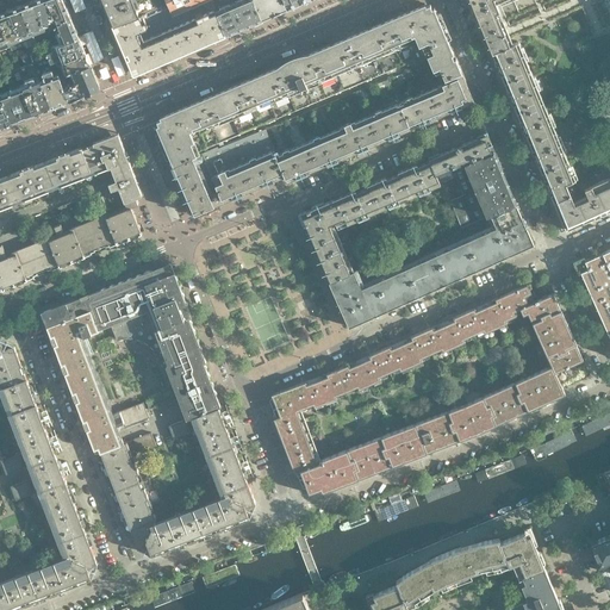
[(43,24),(33,0),(22,5),(32,31),(44,26),(43,24)]
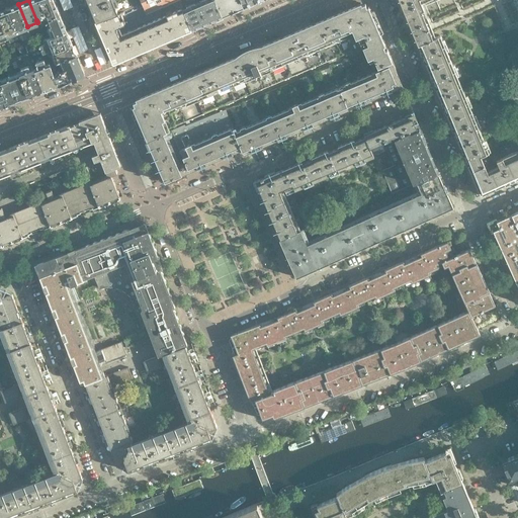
[(47,16),(39,0),(28,0),(36,20),(45,17),(47,16)]
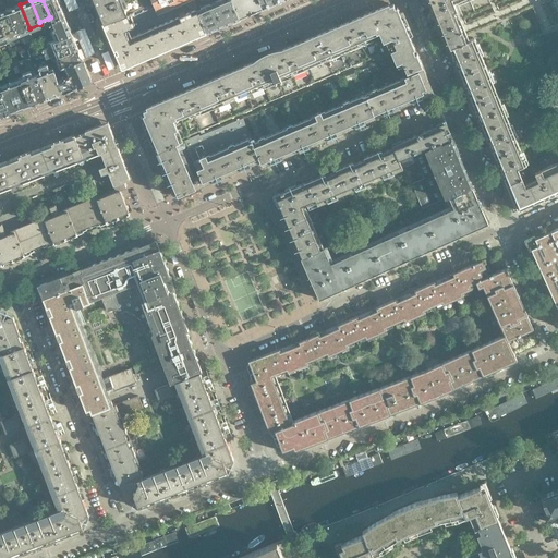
[(64,15),(58,0),(43,0),(50,17),(48,19),(50,23),(56,21),(55,20),(64,15)]
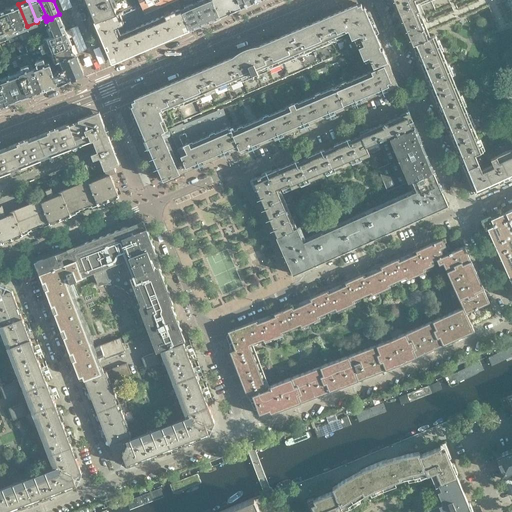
[(85,0),(86,3),(95,22),(96,21),(107,17),(118,13),(121,11),(120,11),(137,4),(135,0),(85,0)]
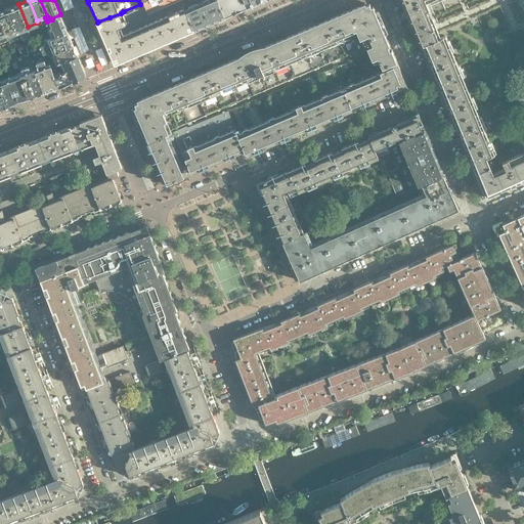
[(141,0),(144,6),(147,14),(164,7),(180,0),(141,0)]
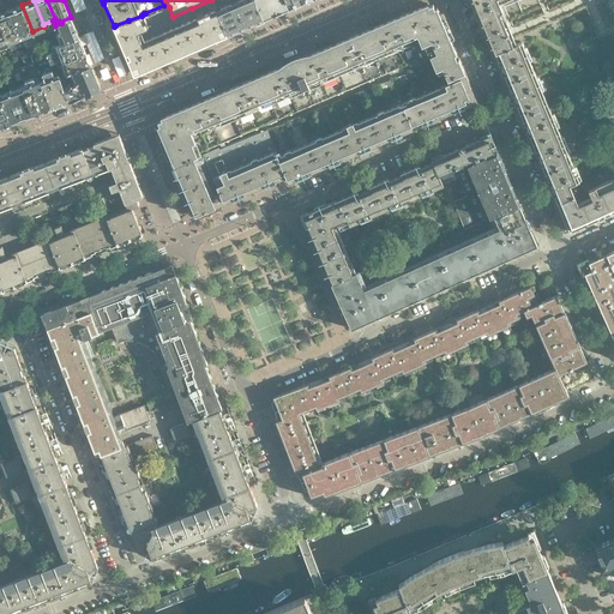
[(211,0),(192,8),(205,43),(206,44),(226,36),(226,35),(216,12),(211,0)]
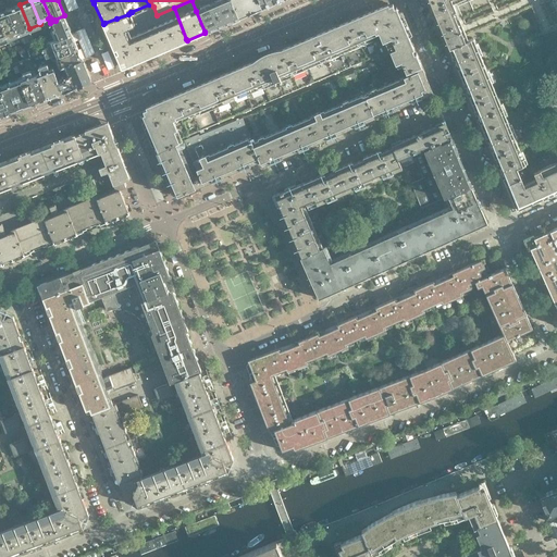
[(221,0),(200,0),(202,3),(213,29),(231,22),(221,0)]
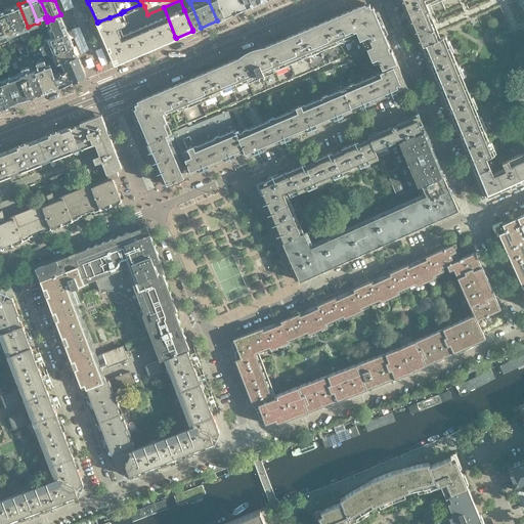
[(217,0),(208,0),(217,20),(225,17),(217,0)]
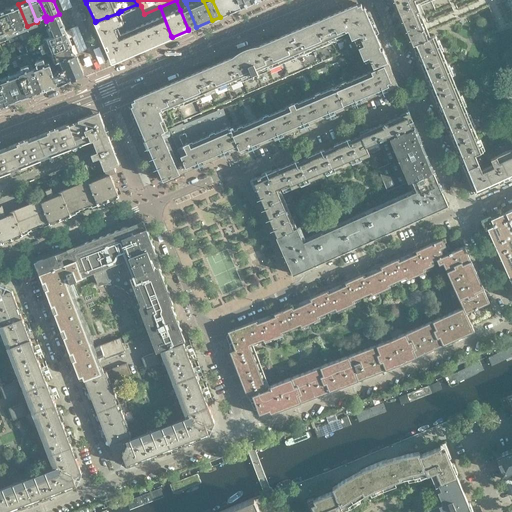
[(237,0),(212,0),(220,17),(241,8),(237,0)]
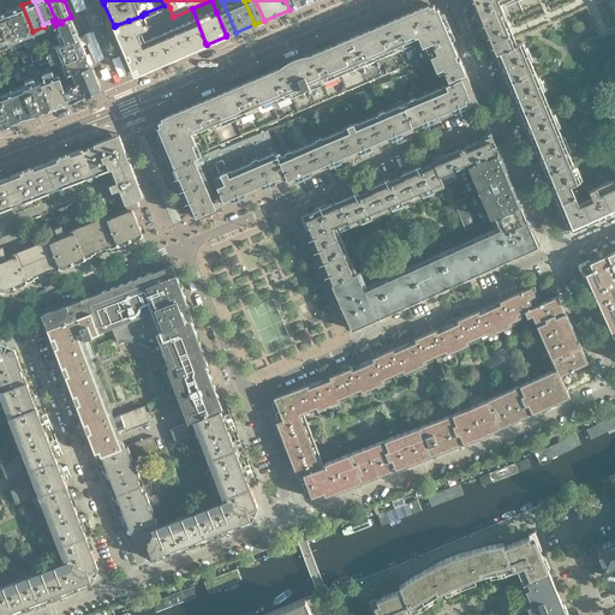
[(586,7),(607,57),(614,53),(614,0),(473,0),(495,52),(517,43),(514,37),(586,7)]
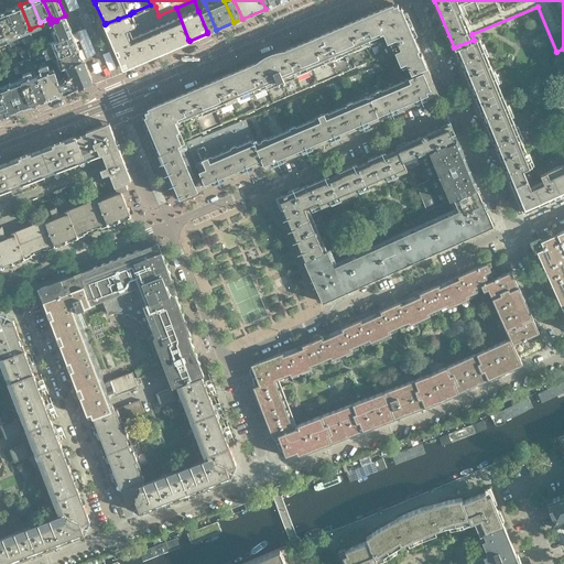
[(198,11),(207,32),(207,33),(216,30),(205,3),(202,6),(203,9),(198,11)]
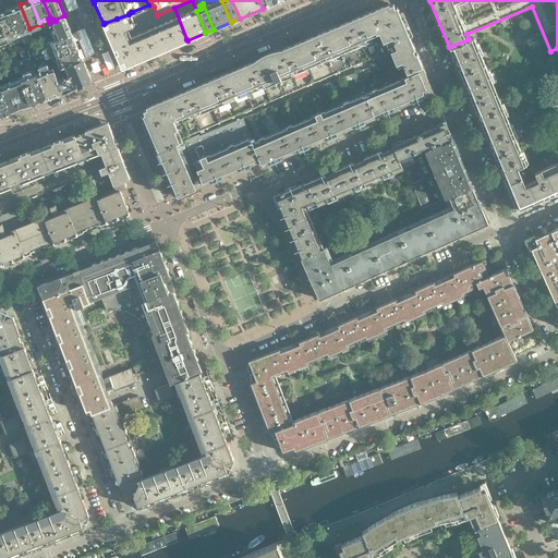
[(415,49),(409,34),(397,7),(395,8),(393,3),(389,5),(388,3),(370,11),(372,17),(387,53),(391,51),(396,64),(402,61),(407,73),(408,72),(422,67),(416,53),(415,53),(413,49),(415,49)]
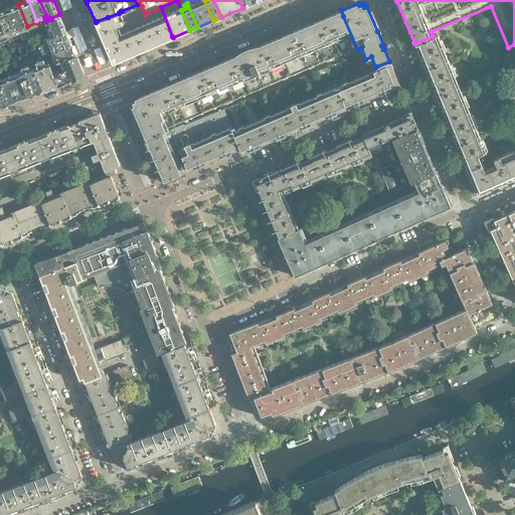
[(27,26),(18,4),(8,8),(16,30),(27,26)]
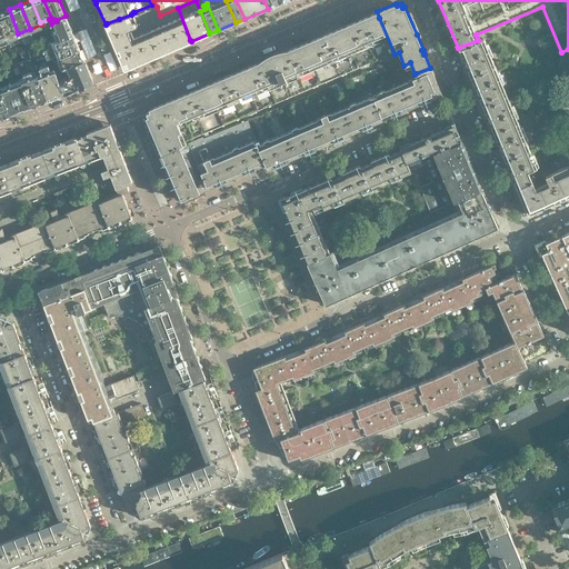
[(157,7),(145,12),(161,52),(161,55),(173,49),(172,48),(160,16),(157,7)]
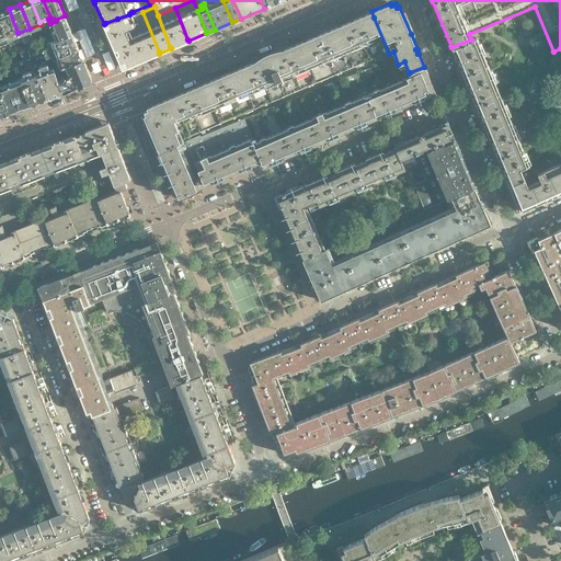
[(175,8),(158,15),(170,47),(171,48),(189,41),(187,39),(175,8)]
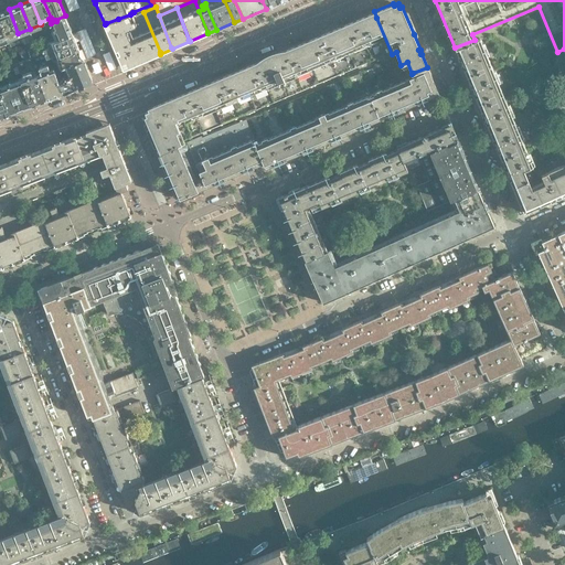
[(18,33),(9,9),(0,12),(0,20),(7,38),(18,33)]
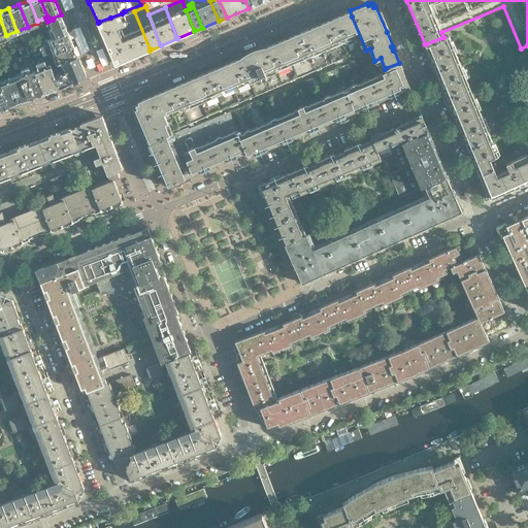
[(366,51),(352,17),(350,10),(326,21),(328,27),(341,59),(352,55),(353,57),(366,51)]
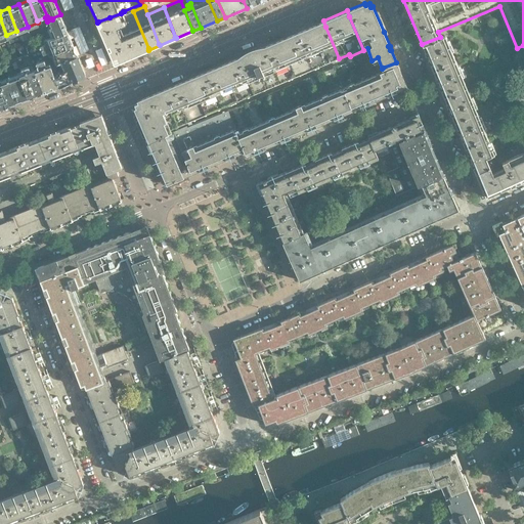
[(124,11),(121,13),(137,53),(137,54),(148,50),(148,48),(133,11),(126,14),(125,11),(124,12),(124,11)]
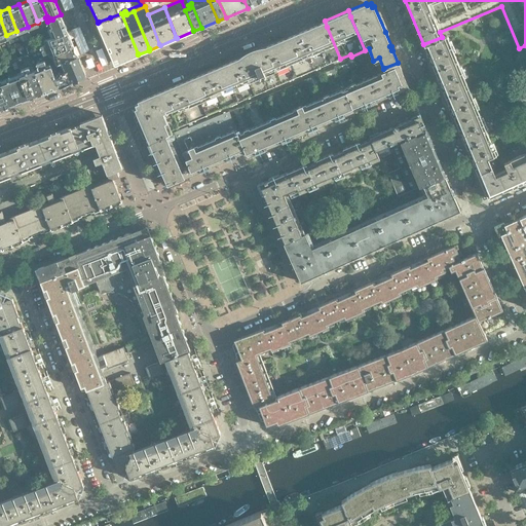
[(121,13),(110,17),(126,59),(126,60),(130,58),(138,54),(138,53),(121,13)]
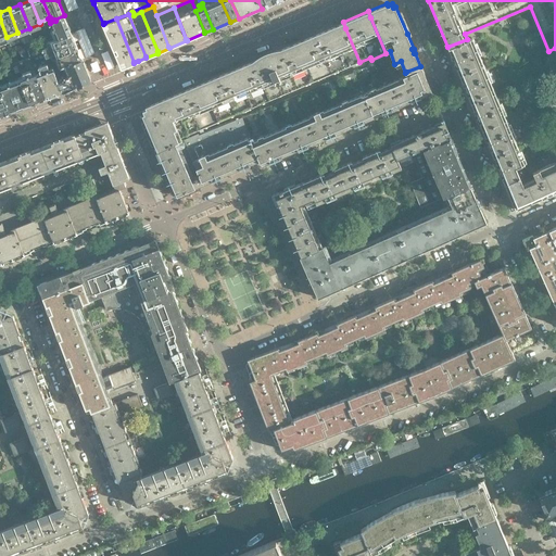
[(72,33),(64,15),(54,20),(55,21),(50,23),(57,38),(72,33)]
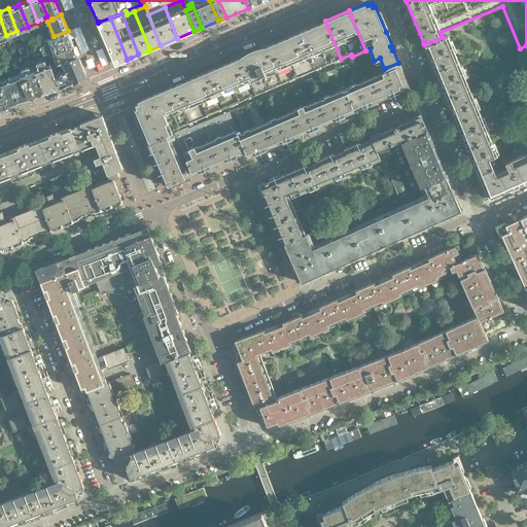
[(99,22),(98,23),(115,65),(127,60),(127,59),(110,18),(99,22)]
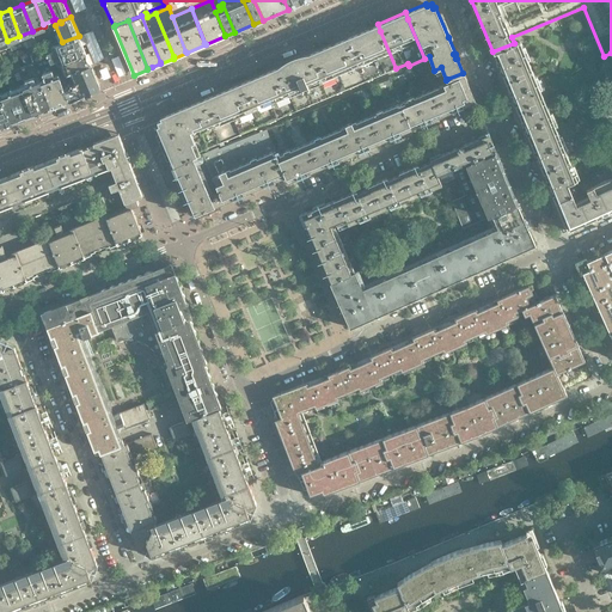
[(396,68),(380,31),(378,24),(363,30),(367,36),(383,74),(396,68)]
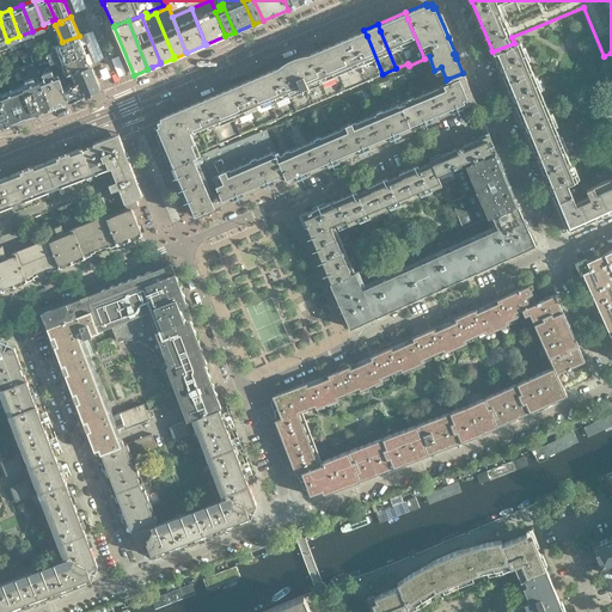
[(383,74),(367,36),(363,30),(348,37),(350,43),(366,80),(383,74)]
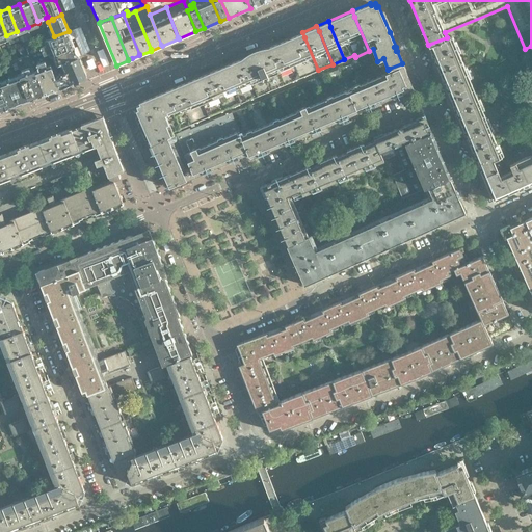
[(30,54),(44,49),(72,40),(69,31),(54,36),(34,44),(27,46),(28,49),(30,54)]
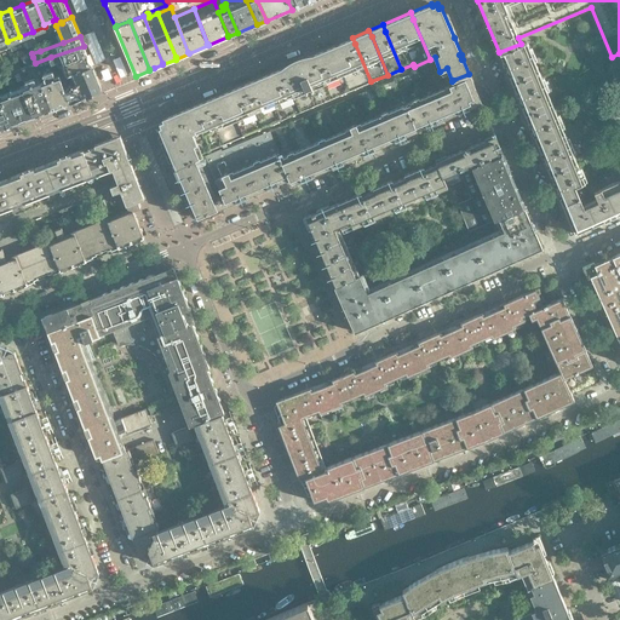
[(371,81),(355,44),(352,38),(338,44),(342,50),(357,87),(371,81)]
